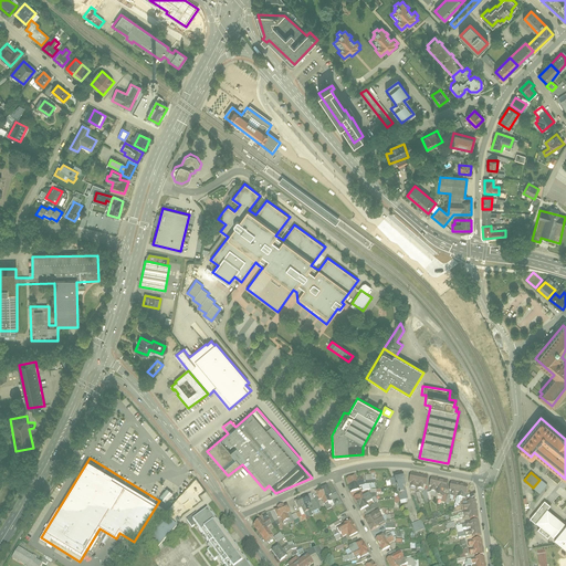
[(423,490),(427,478),(410,473),(407,486),(423,490)]
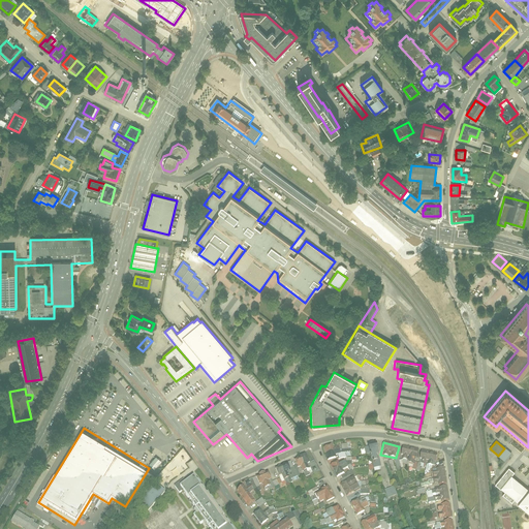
[(350,443),(341,444),(341,453),(350,453),(350,443)]
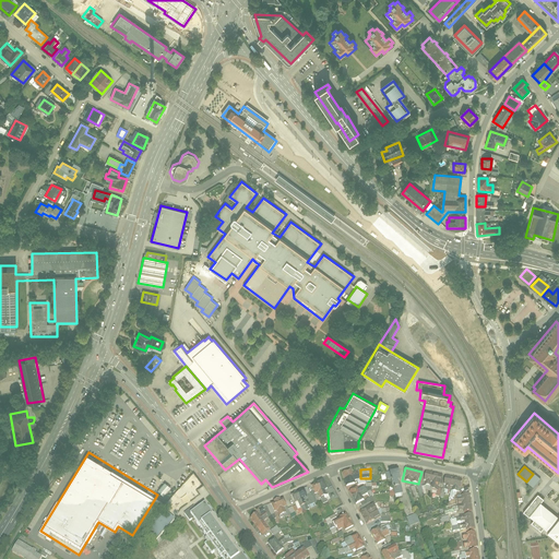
[(390,483),(400,480),(397,468),(388,470),(390,483)]
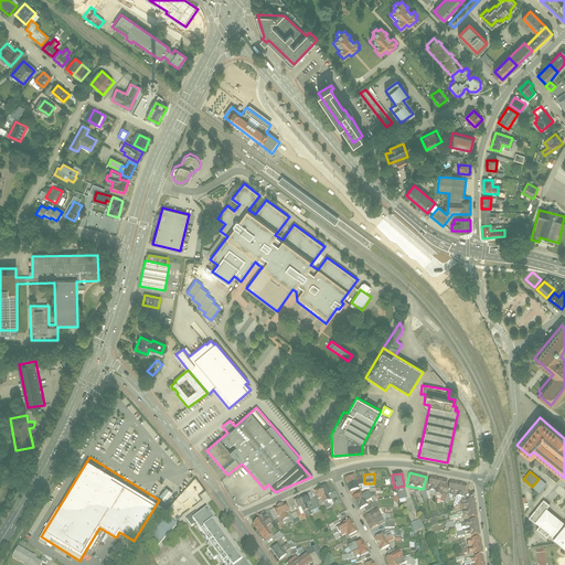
[(345,478),(349,491),(359,489),(358,486),(364,484),(362,477),(355,479),(354,475),(345,478)]
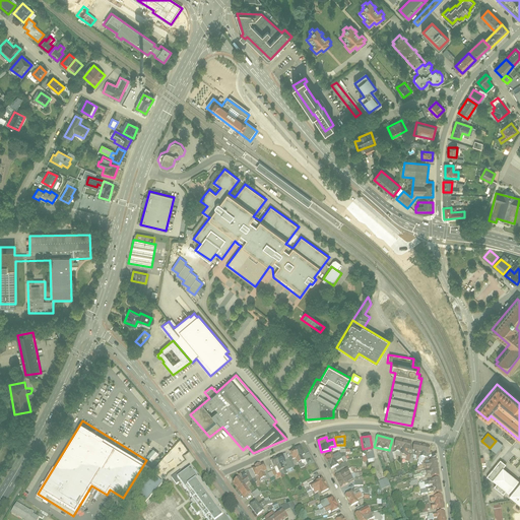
[(408,453),(410,442),(395,439),(392,450),(408,453)]
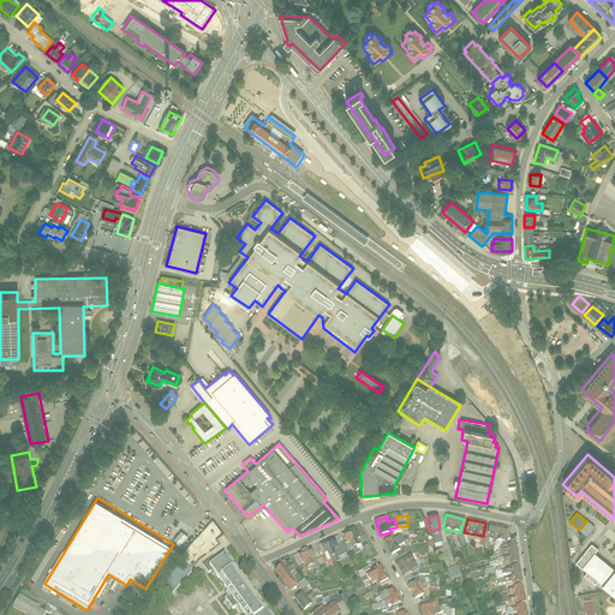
[(506,541),(508,527),(490,524),(487,537),(506,541)]
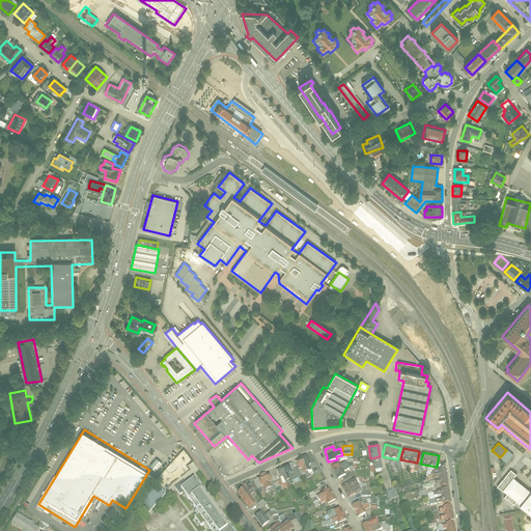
[(311,465),(307,455),(295,462),(298,469),(302,467),(305,473),(310,471),(308,466),(311,465)]
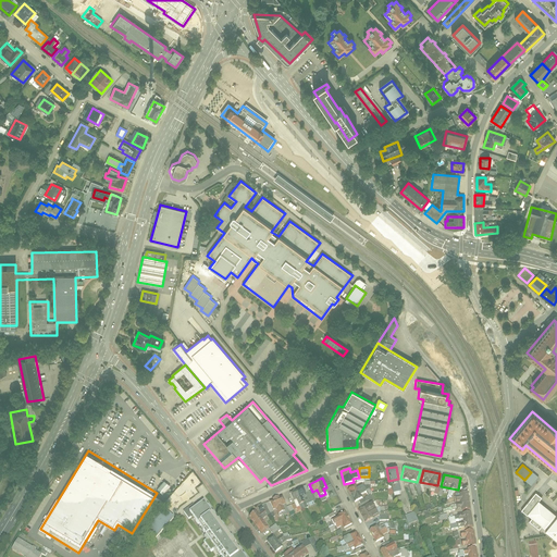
[(164,481),(157,489),(162,494),(170,486),(164,481)]
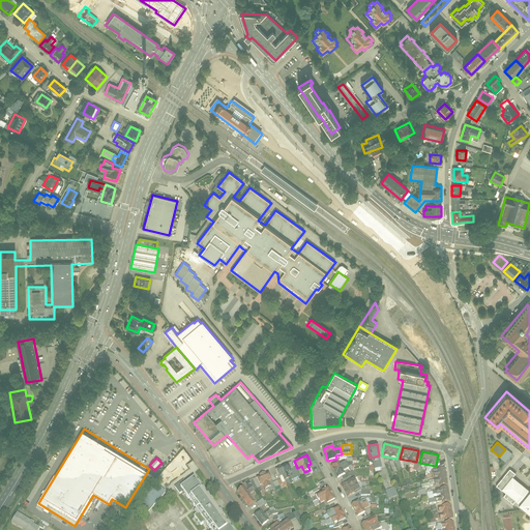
[(290,471),(287,464),(275,469),(278,475),(282,474),(285,480),(289,478),(287,472),(290,471)]
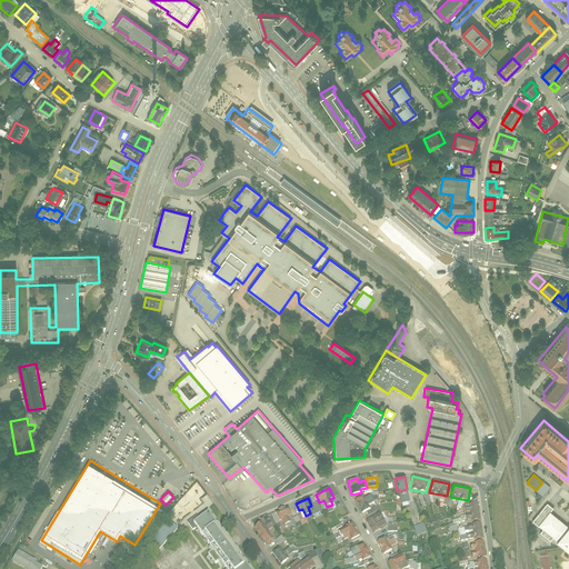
[(356,501),(361,513),(370,509),(363,498),(356,501)]
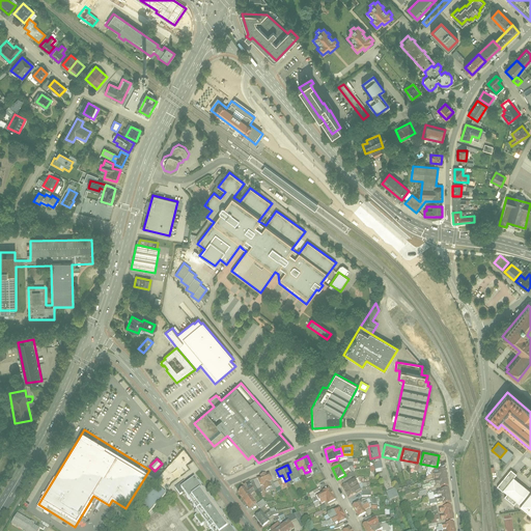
[(530,490),(513,476),(516,472),(511,468),(498,484),(508,493),(505,495),(514,502),(516,500),(522,503),(520,505),(530,514),(530,490)]
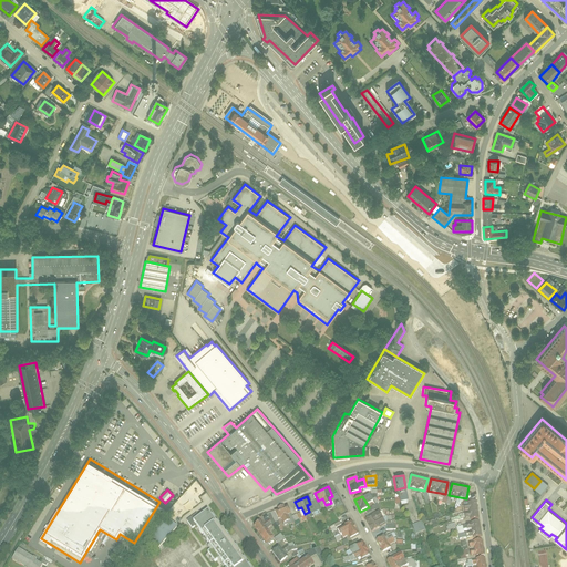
[(464,514),(465,518),(470,517),(470,519),(477,518),(474,501),(466,502),(466,503),(463,504),(464,512),(468,511),(468,513),(464,514)]
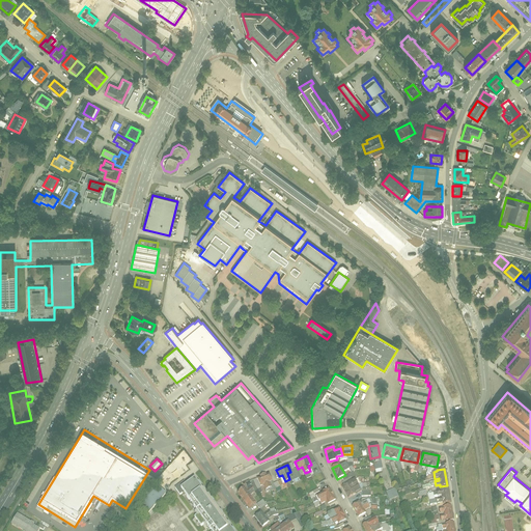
[(273,481),(270,474),(257,479),(260,485),(264,484),(267,490),(273,487),(271,482),(273,481)]
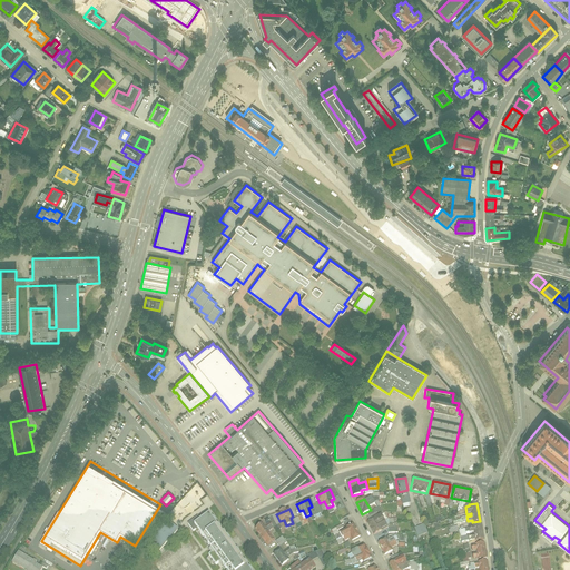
[(248,569),(207,511),(187,526),(193,533),(198,530),(214,552),(209,556),(216,566),(220,562),(226,569),(248,569)]
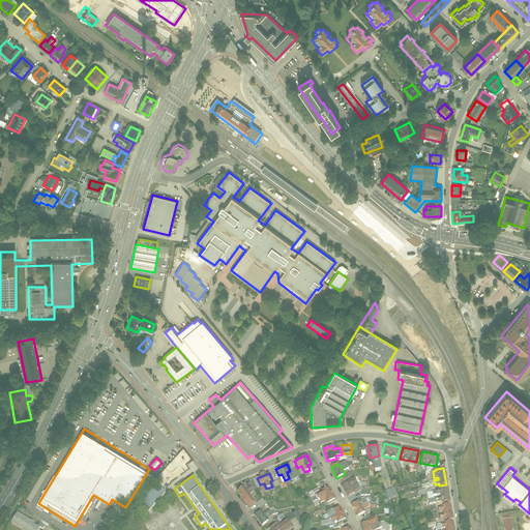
[(340,486),(346,497),(359,490),(353,478),(340,486)]
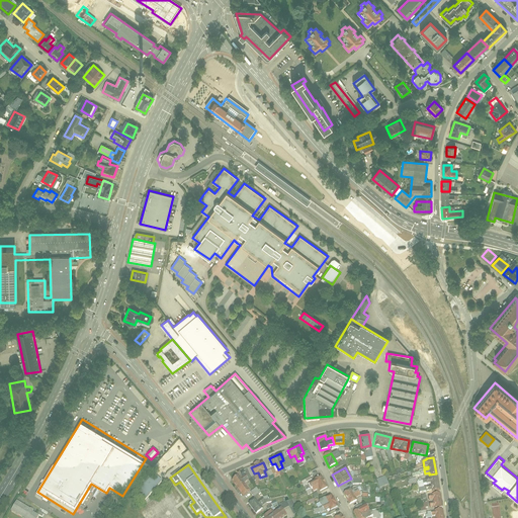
[(147,500),(163,482),(153,473),(137,492),(147,500)]
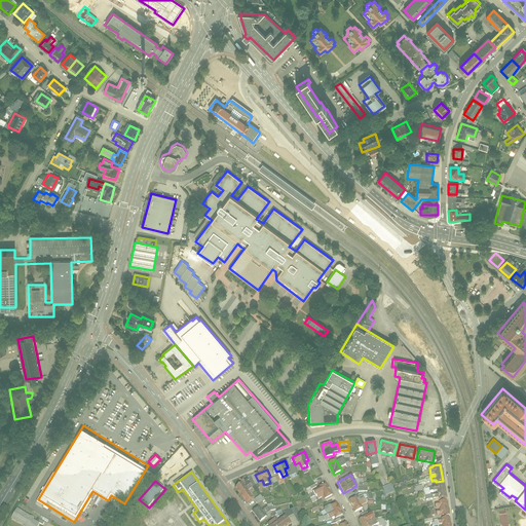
[(241,483),(235,488),(246,502),(253,498),(241,483)]
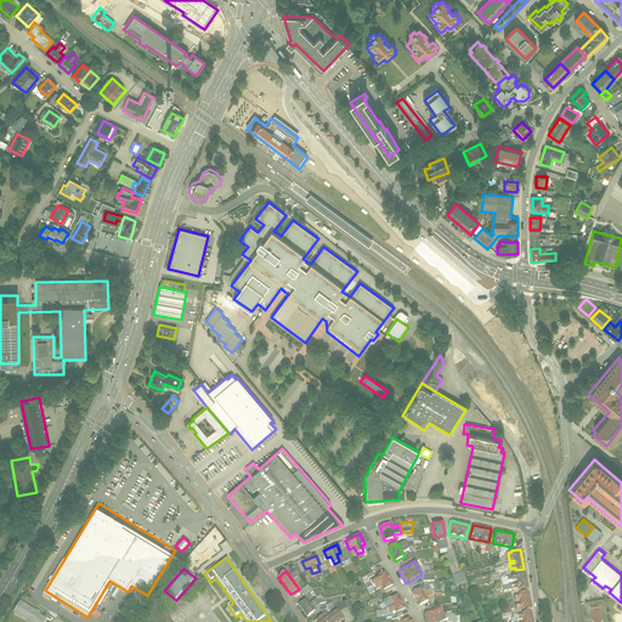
[(384,589),(393,586),(385,571),(369,580),(373,587),(380,583),(384,589)]
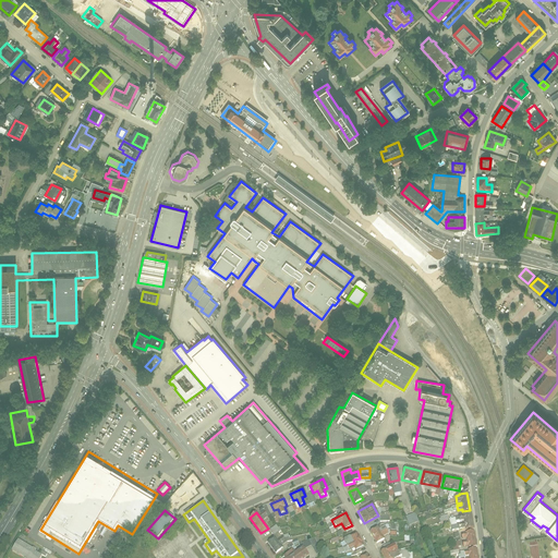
[(460,523),(460,528),(464,526),(464,529),(472,528),(470,513),(462,514),(462,516),(459,517),(459,521),(463,520),(463,522),(460,523)]
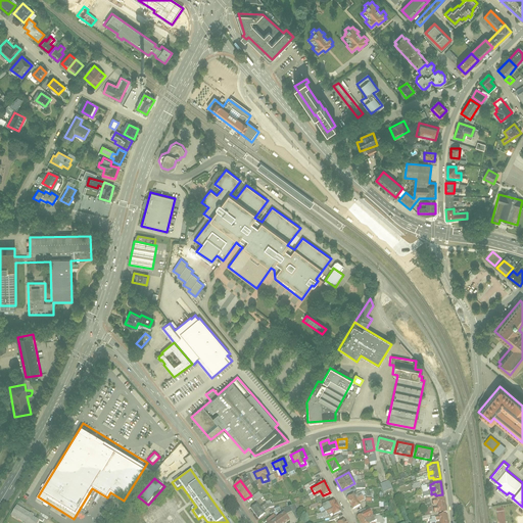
[(347,497),(353,510),(361,507),(360,504),(365,502),(361,494),(355,496),(354,494),(347,497)]
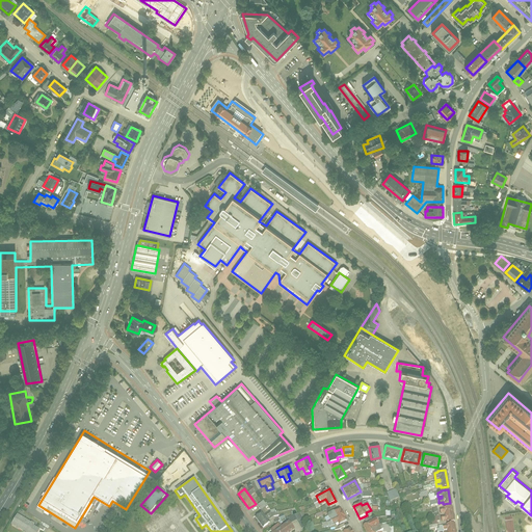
[(441,516),(442,521),(445,520),(446,522),(453,521),(451,507),(443,508),(443,509),(440,510),(441,514),(444,513),(445,515),(441,516)]
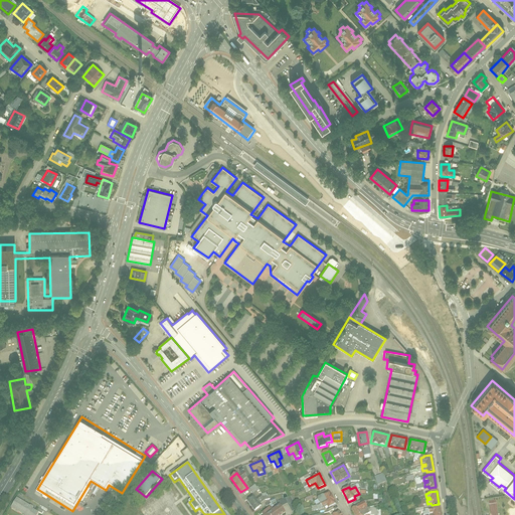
[(326,505),(328,508),(335,504),(329,492),(323,496),(317,499),(322,508),(326,505)]
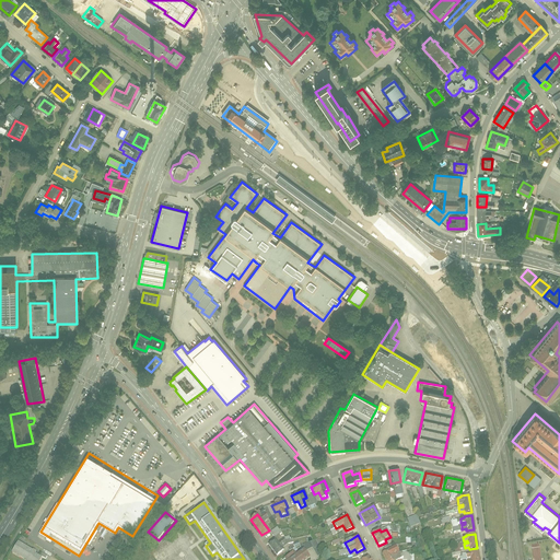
[(269,544),(278,555),(284,550),(282,548),(287,545),(283,538),(278,541),(276,538),(269,544)]
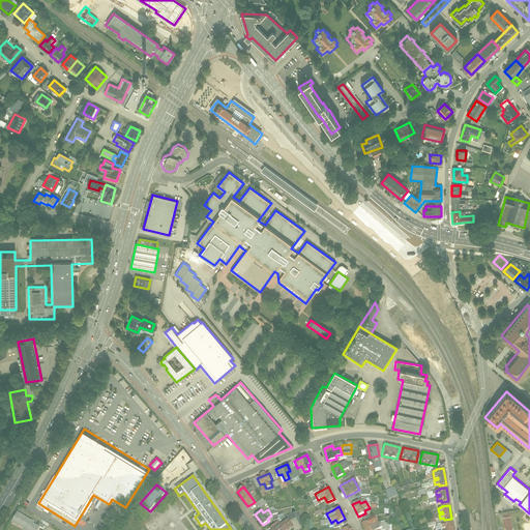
[(17,513),(11,524),(22,529),(39,529),(40,529),(33,525),(34,524),(17,513)]
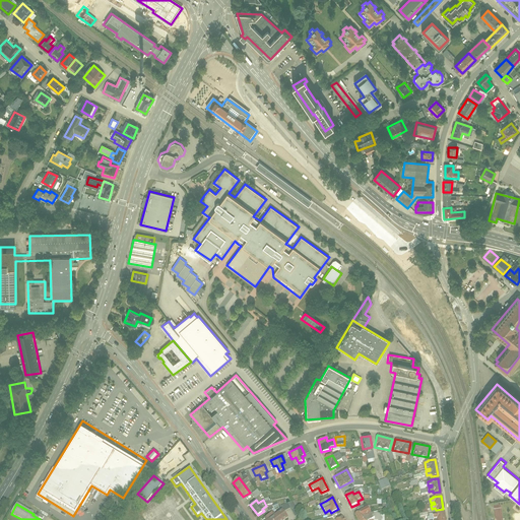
[(354,514),(356,519),(369,519),(372,519),(369,513),(368,514),(366,509),(354,514)]
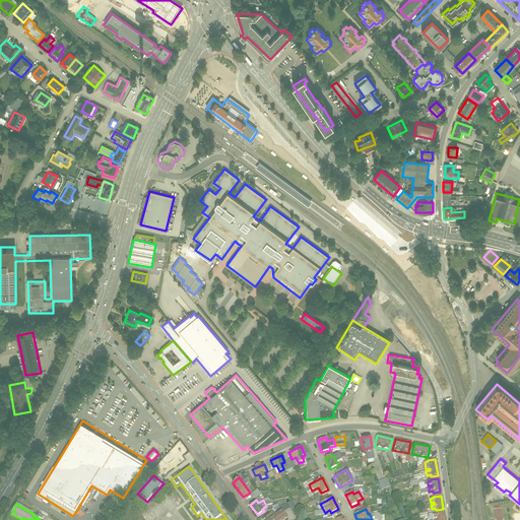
[(266,519),(284,519),(286,519),(281,511),(266,519)]
